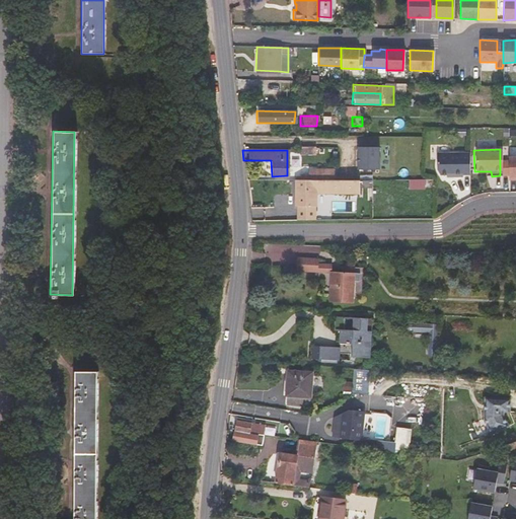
[(435,170),(437,175),(450,175),(450,177),(460,177),(460,175),(467,175),(467,153),(435,154),(435,170)]
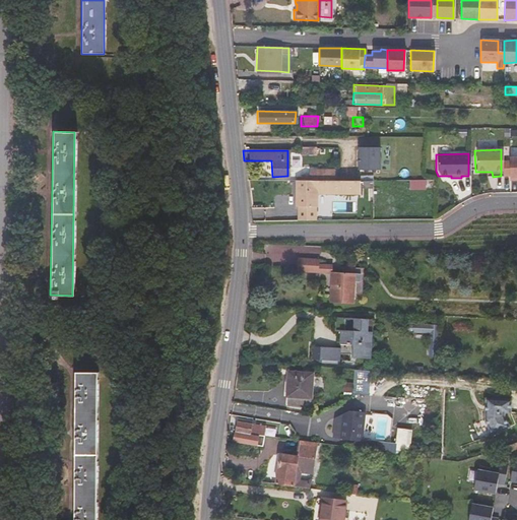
[(516,157),(508,157),(508,160),(508,176),(508,180),(516,180),(516,177),(516,157)]
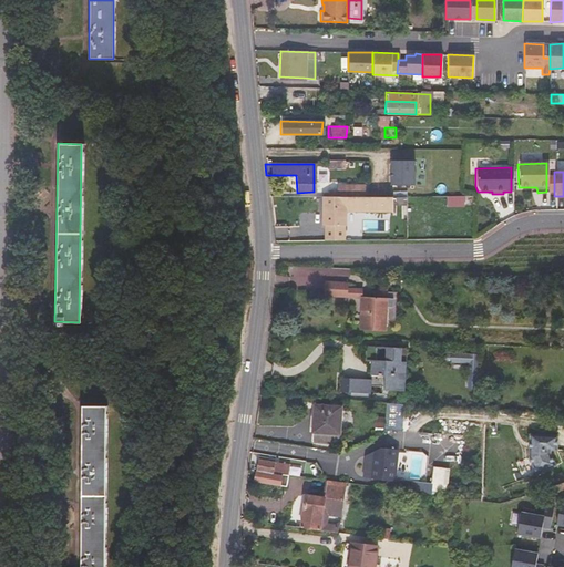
[(335,196),(361,196),(361,184),(335,184),(335,189),(335,196)]
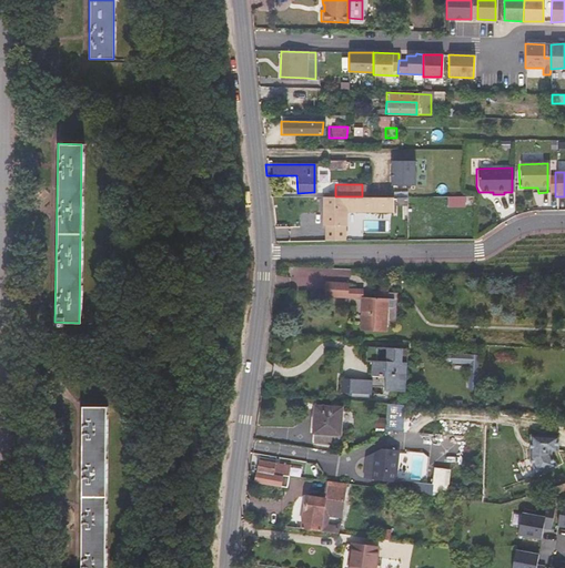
[(326,196),(321,196),(322,225),(324,225),(324,241),(343,241),(343,225),(344,225),(344,211),(390,211),(390,196),(362,196),(335,196),(326,196)]
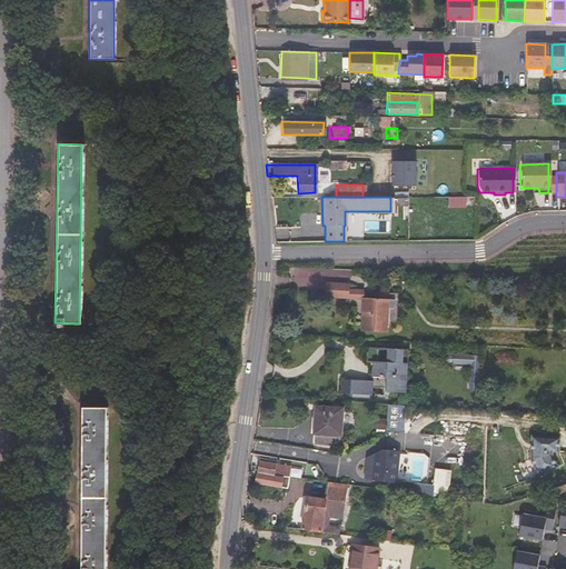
[(447,208),(464,208),(464,197),(447,197),(447,208)]
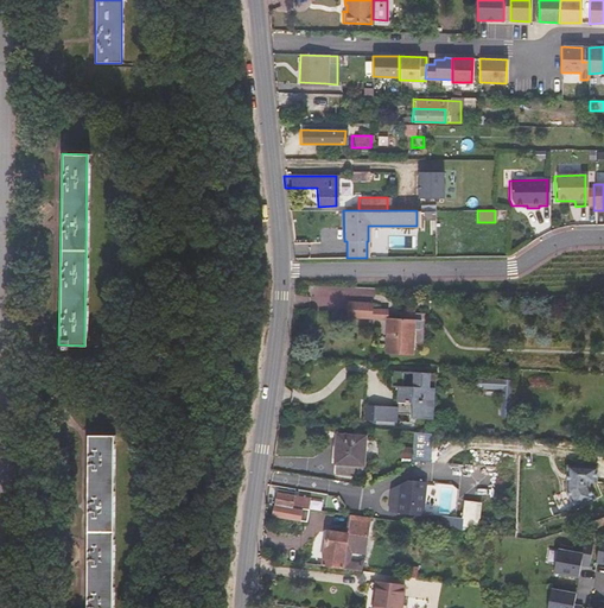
[(369,304),(345,303),(344,318),(385,320),(385,318),(385,310),(369,310),(369,304)]
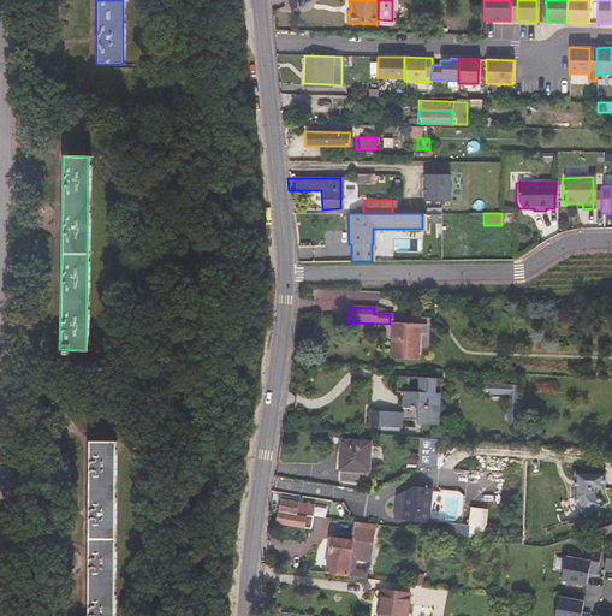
[(417,360),(417,333),(425,333),(425,324),(390,323),(390,324),(390,331),(392,332),(391,349),(388,349),(388,359),(417,360)]
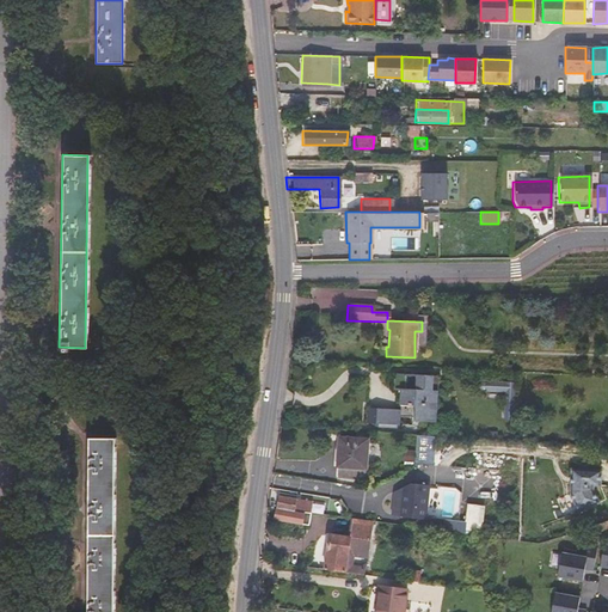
[(412,420),(428,421),(429,405),(434,407),(435,391),(429,391),(430,375),(393,374),(392,389),(398,389),(398,404),(412,405),(412,420)]
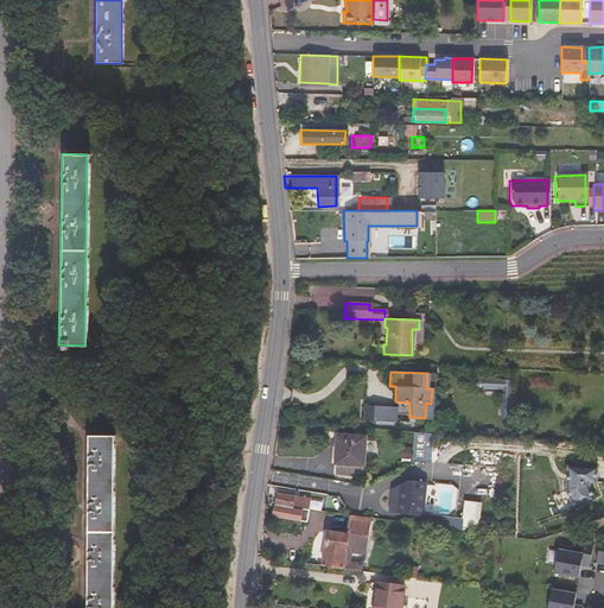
[(508,382),(482,380),(482,390),(498,391),(498,398),(508,399),(508,382)]
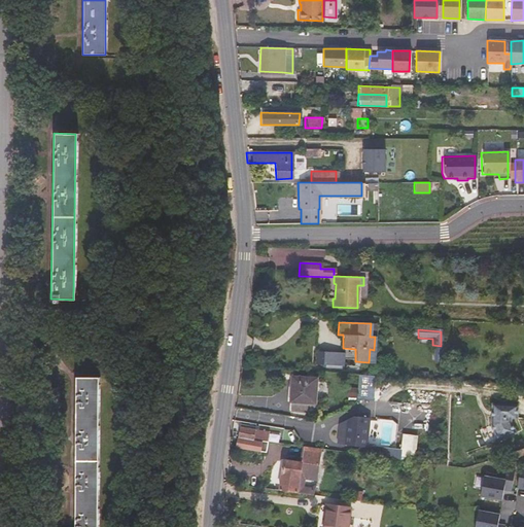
[(354,350),(342,350),(343,364),(354,363),(354,350)]
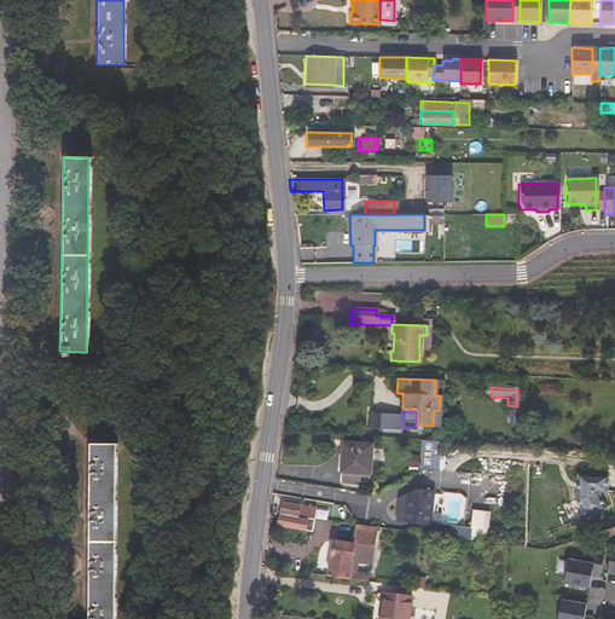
[(378,428),(400,429),(401,415),(379,414),(378,428)]
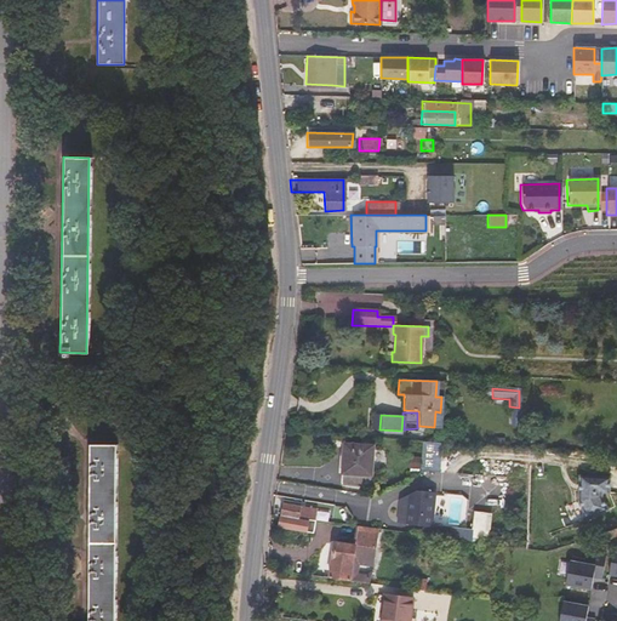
[(338,484),(369,485),(371,445),(341,443),(338,484)]
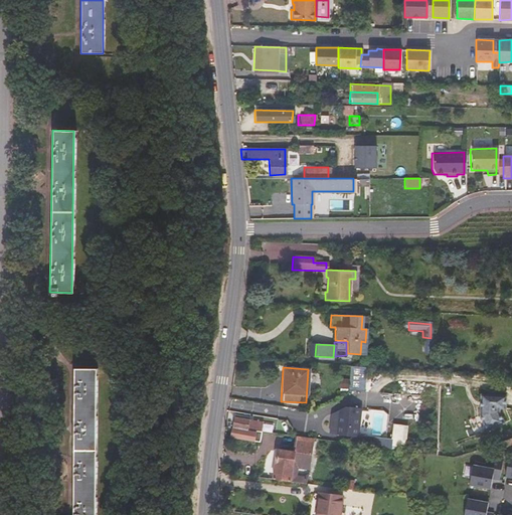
[(73,368),(71,514),(94,514),(95,368),(73,368)]
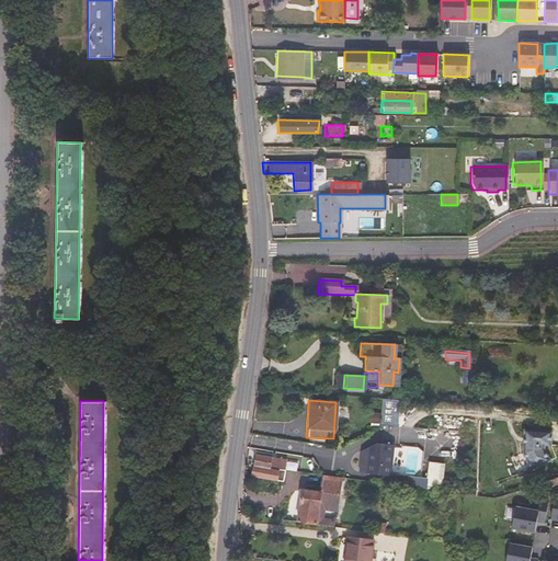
[(551,433),(522,431),(521,455),(531,473),(551,462),(545,450),(545,446),(550,446),(553,444),(554,435),(551,433)]
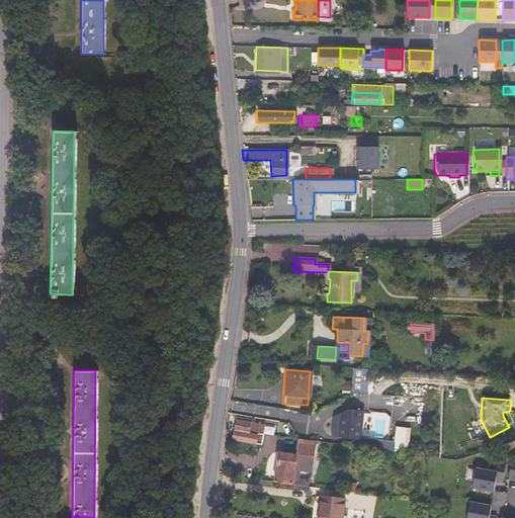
[(337,410),(337,416),(334,437),(358,439),(361,413),(337,410)]
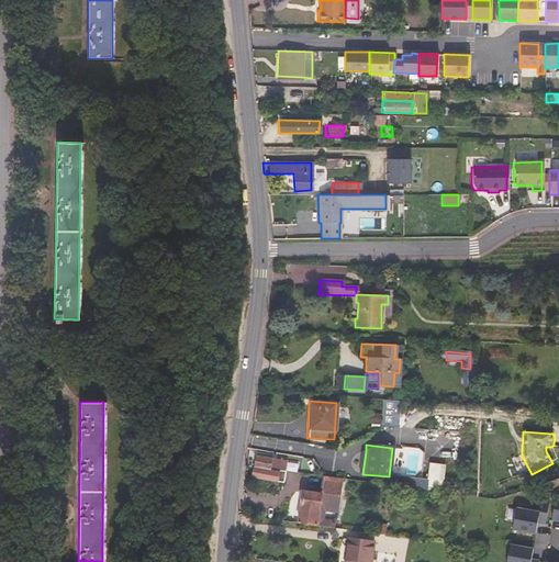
[(254,454),(252,467),(269,469),(270,460),(271,458),(254,454)]
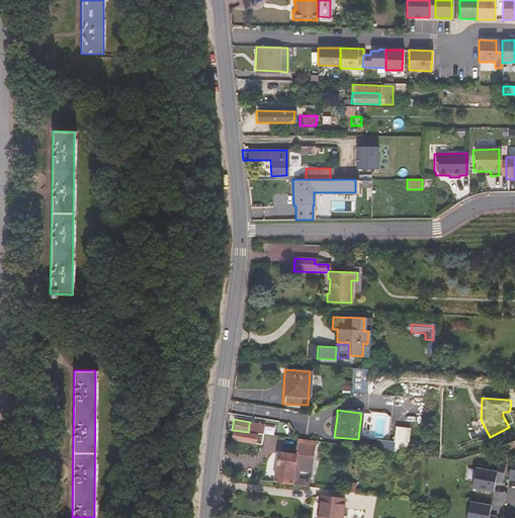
[(249,424),(248,432),(255,433),(257,433),(258,425),(249,424)]
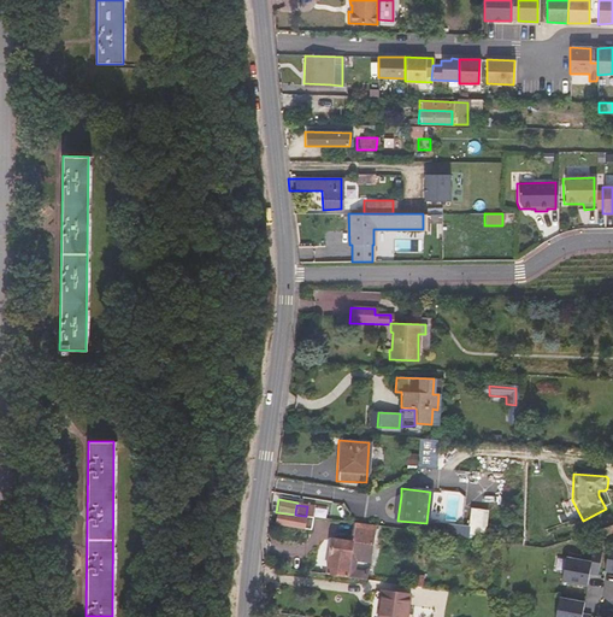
[(481,540),(485,510),(467,507),(465,527),(455,526),(454,535),(481,540)]
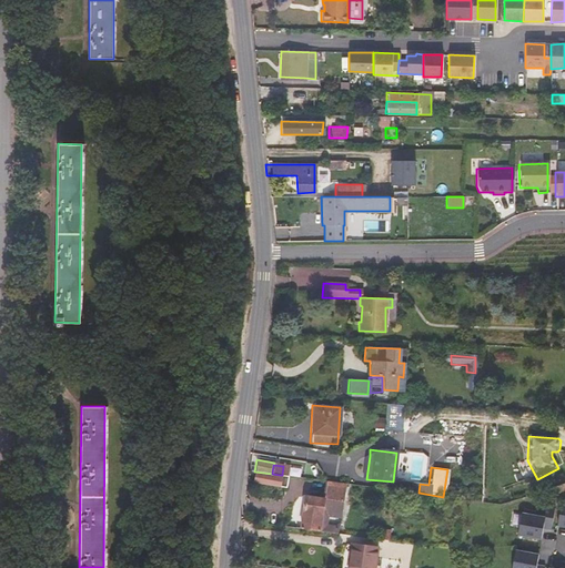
[(272,474),(254,472),(252,483),(279,487),(280,475),(272,474)]
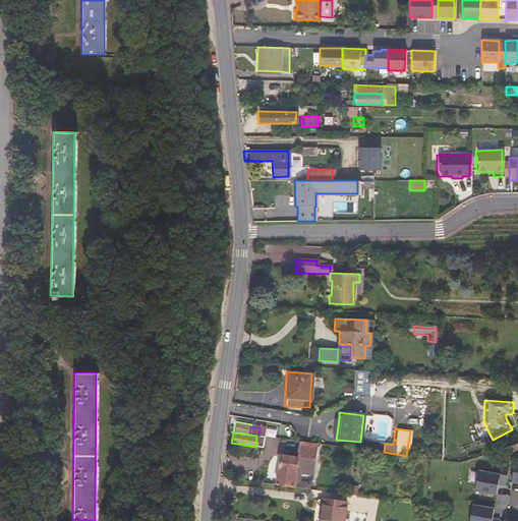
[(314,444),(297,441),(295,456),(278,454),(274,484),(308,488),(308,483),(294,481),(295,472),(300,473),(301,468),(311,469),(314,444)]
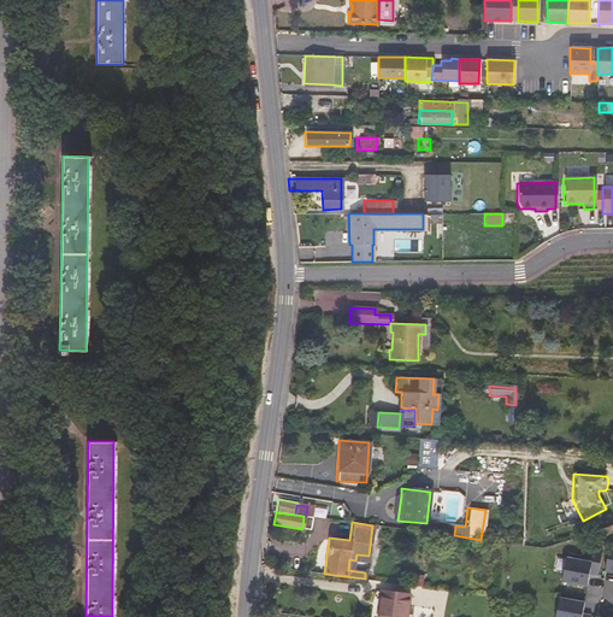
[(612,547),(606,546),(602,571),(612,573),(612,547)]
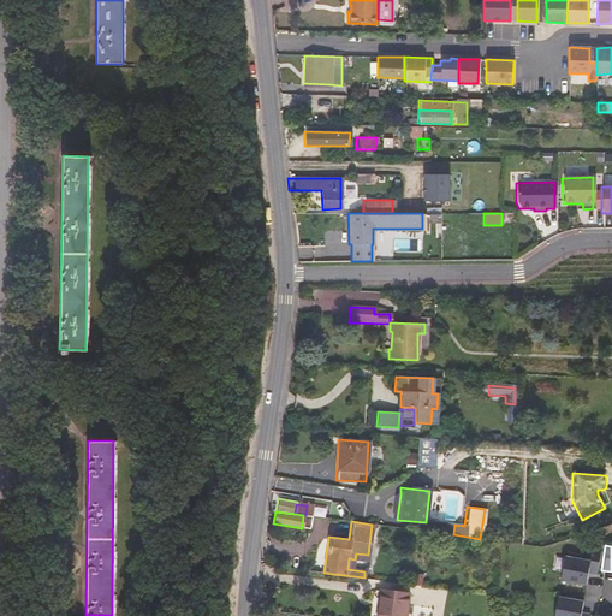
[(577,555),(564,552),(559,580),(583,585),(586,573),(594,575),(599,550),(589,548),(587,561),(577,560),(577,555)]
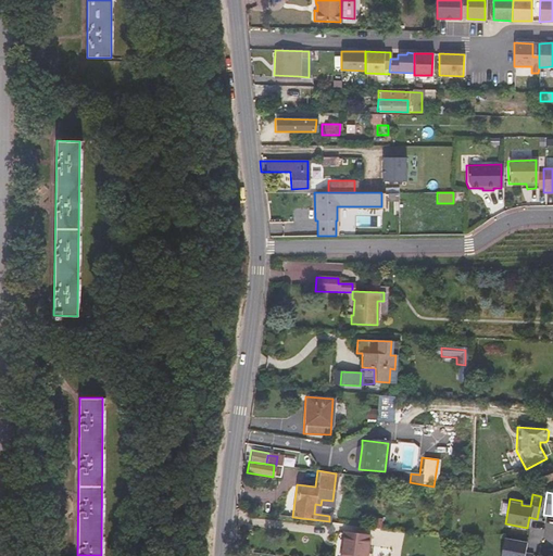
[(338,555),(365,555),(369,535),(342,532),(338,555)]
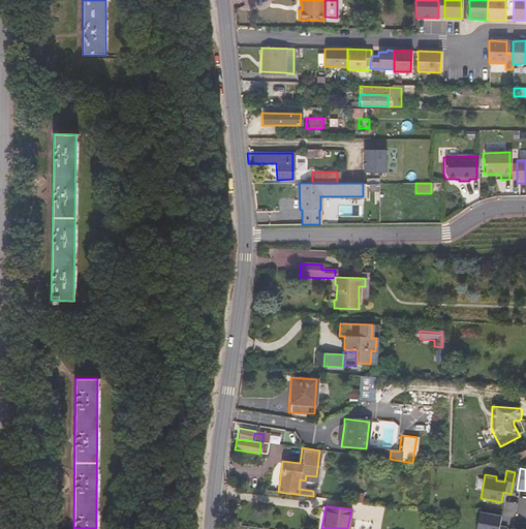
[(499,517),(477,512),(474,528),(504,528),(505,528),(498,527),(499,517)]
